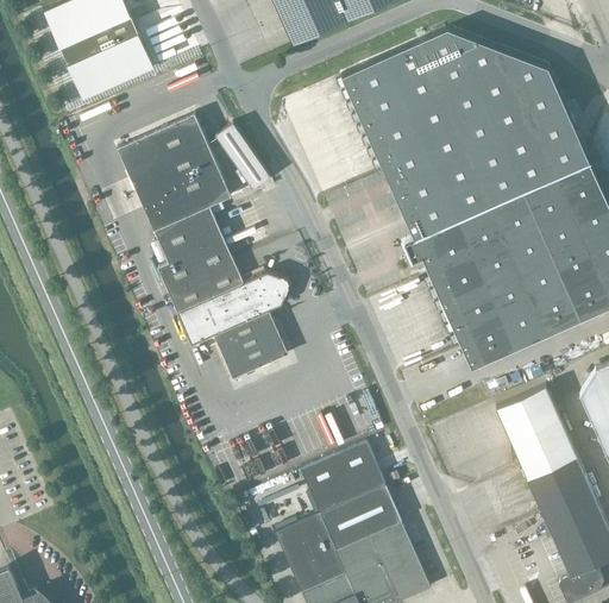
[(83,101),(154,69),(123,0),(75,0),(45,14),(83,101)]
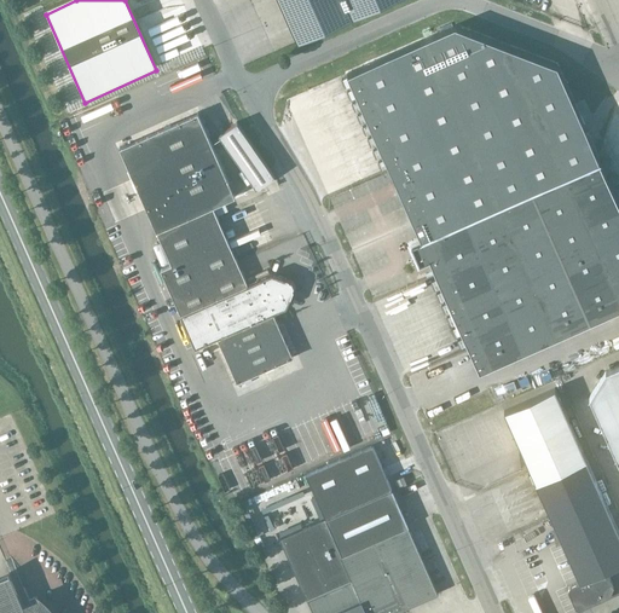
[(398,4),(395,0),(313,0),(293,9),(308,44),(398,4)]
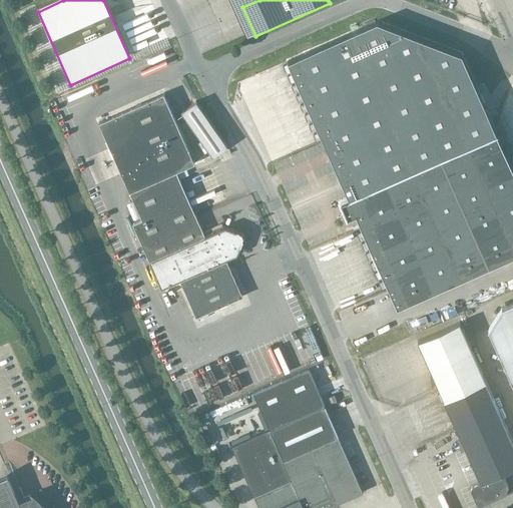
[(377,26),(288,65),(298,87),(294,89),(296,95),(301,93),(302,97),(298,99),(301,105),(305,103),(307,106),(302,108),(305,114),(310,113),(311,116),(307,118),(309,124),(314,122),(315,126),(311,128),(314,134),(318,132),(320,136),(315,138),(318,144),(322,142),(349,202),(341,205),(343,210),(342,210),(345,217),(346,217),(348,221),(356,218),(398,312),(512,260),(512,173),(497,138),(498,137),(498,136),(497,137),(462,58),(377,26)]
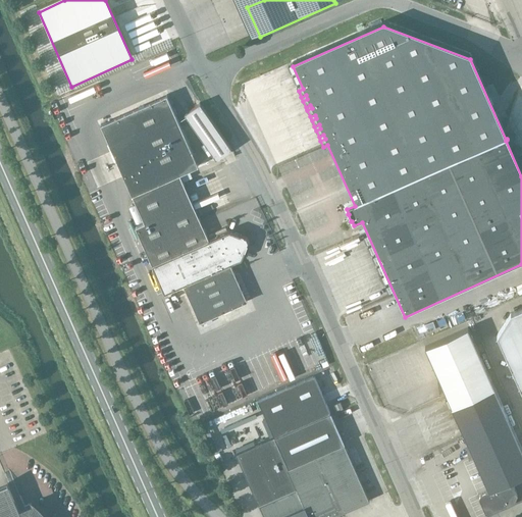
[(209,244),(179,178),(198,170),(167,100),(101,130),(133,200),(145,227),(136,231),(164,298),(184,290),(200,327),(248,306),(230,268),(242,263),(248,248),(246,241),(229,235),(209,244)]
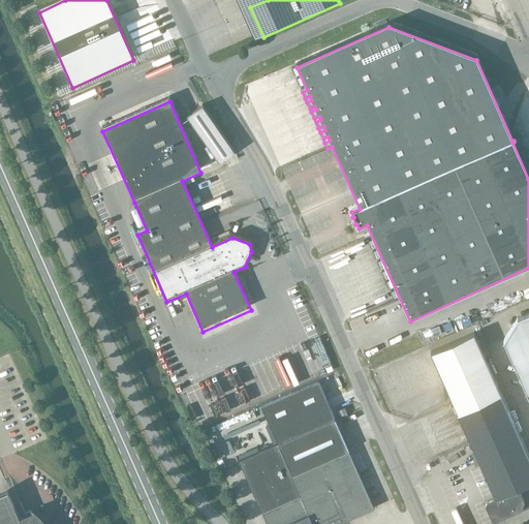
[(235,155),(203,110),(187,120),(219,166),(235,155)]
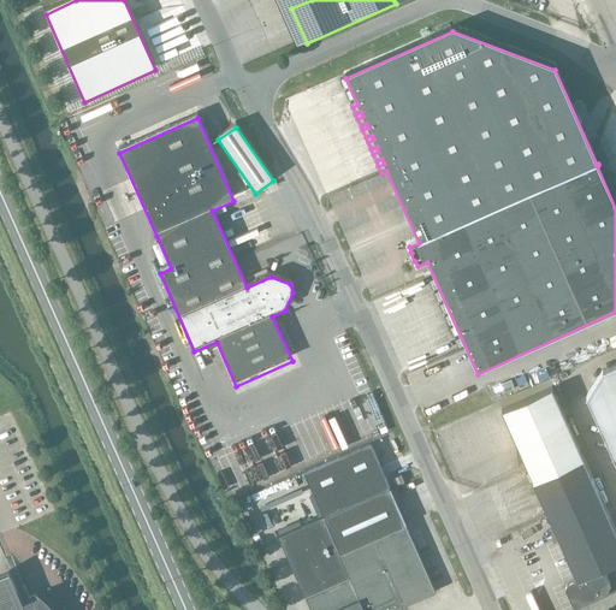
[(298,146),(301,150),(324,141),(321,136),(298,146)]
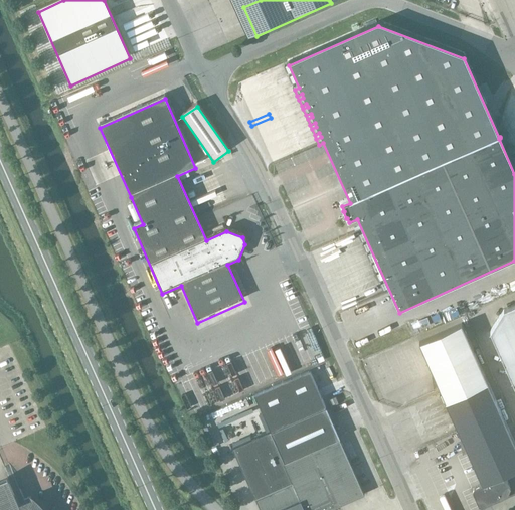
[(345,295),(379,283),(376,275),(363,279),(364,282),(350,287),(347,279),(340,281),(345,295)]
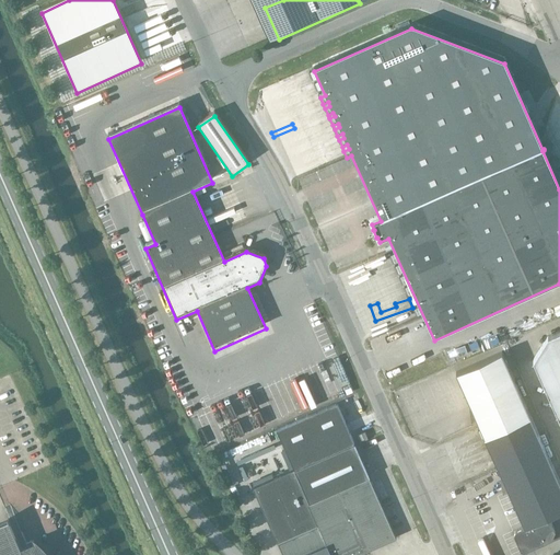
[(559,336),(548,342),(533,366),(559,426),(559,336)]
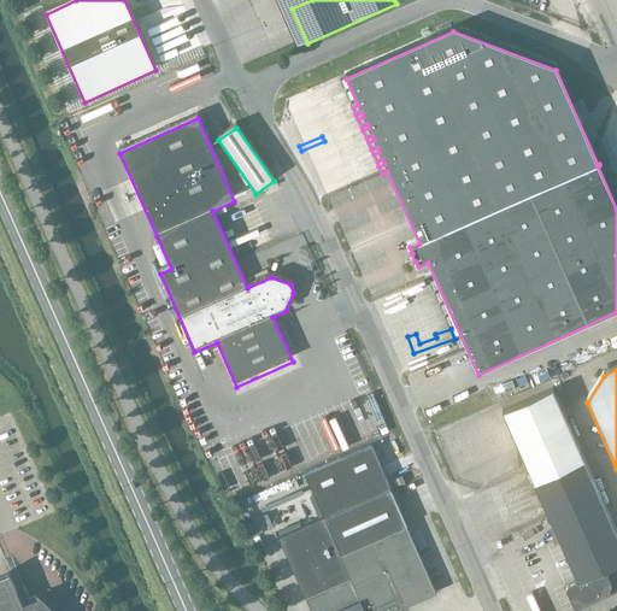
[(503,415),(519,453),(579,586),(568,589),(566,593),(574,610),(583,610),(609,599),(612,589),(605,574),(616,568),(616,535),(553,393),(503,415)]
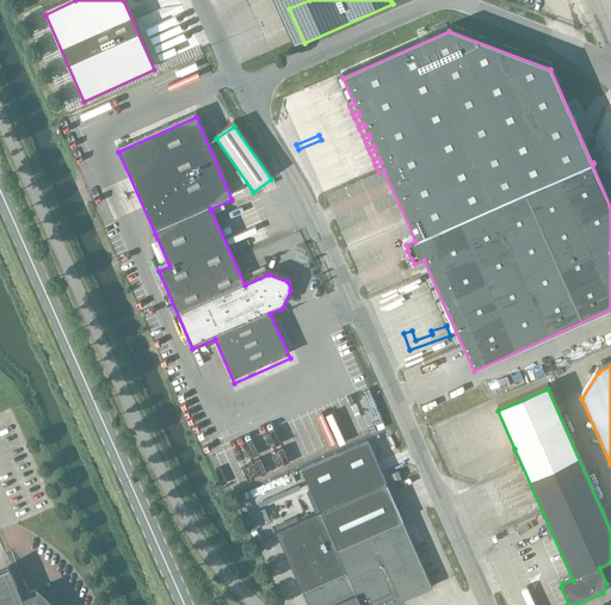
[(321,517),(387,488),(368,445),(302,474),(321,517)]
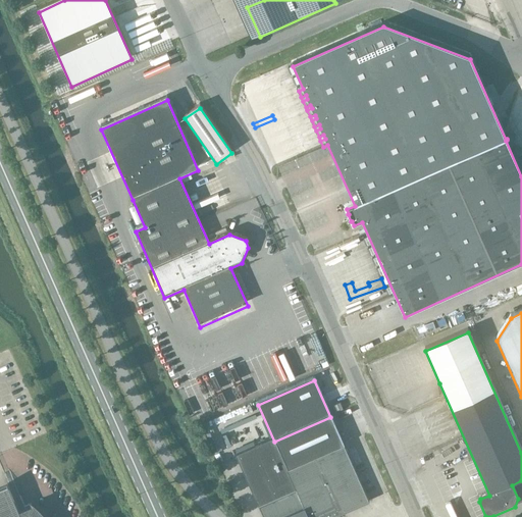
[(343,413),(342,409),(341,407),(333,410),(335,416),(343,413)]
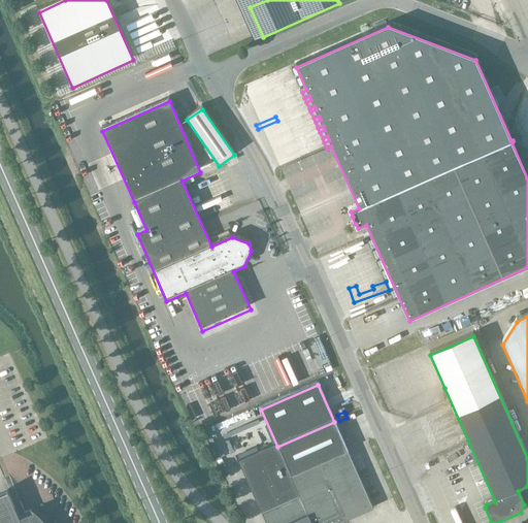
[(334,422),(277,447),(291,479),(349,454),(334,422)]
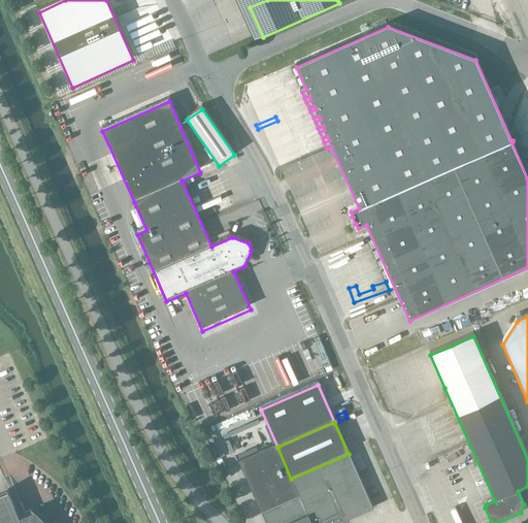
[(277,447),(238,464),(265,522),(348,522),(373,511),(349,454),(291,479),(277,447)]
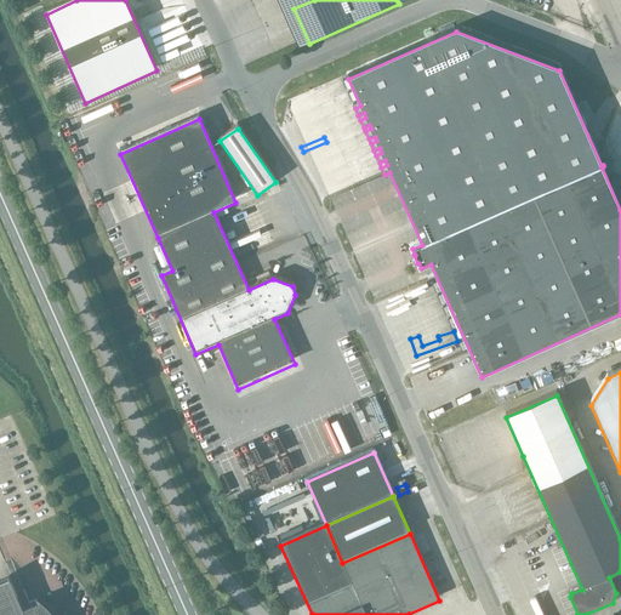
[(269,556),(263,558),(275,586),(281,582),(269,556)]
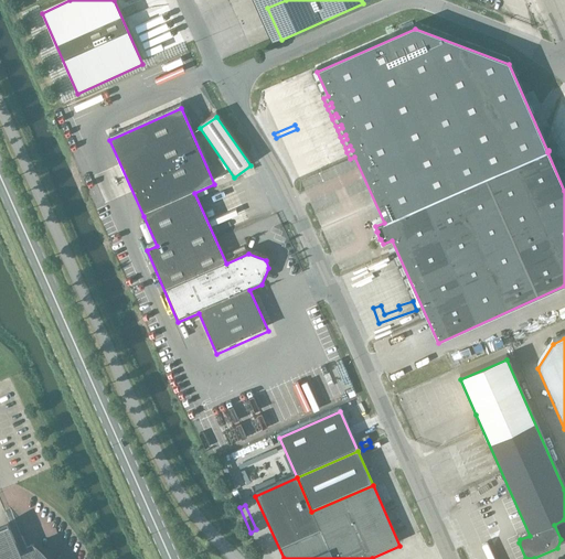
[(522,530),(519,522),(510,524),(513,534),(522,530)]
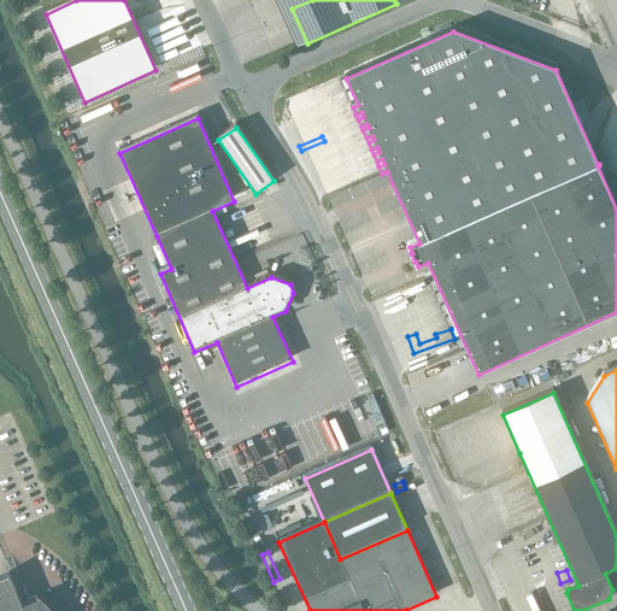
[(0,582),(0,610),(47,610),(43,605),(37,600),(24,607),(11,576),(10,577),(0,582)]
